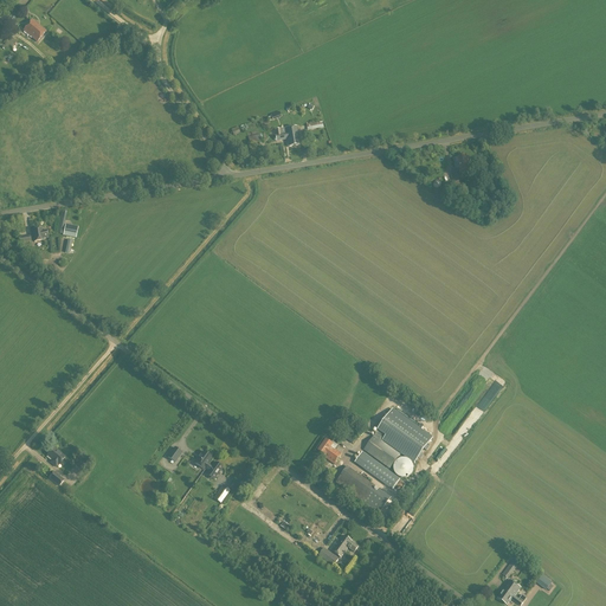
[(38,43),(46,32),(32,20),(24,31),(38,43)]
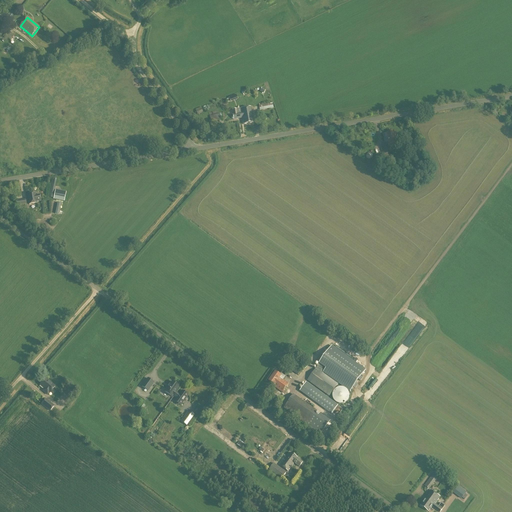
[(253,123),(250,107),(241,109),(242,113),(237,114),(237,110),(232,110),(234,119),(242,117),(244,125),(253,123)]
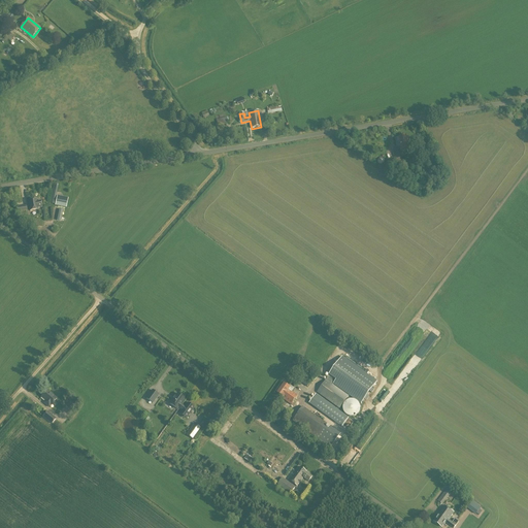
[(218,126),(228,123),(228,122),(229,122),(228,117),(216,120),(218,126)]
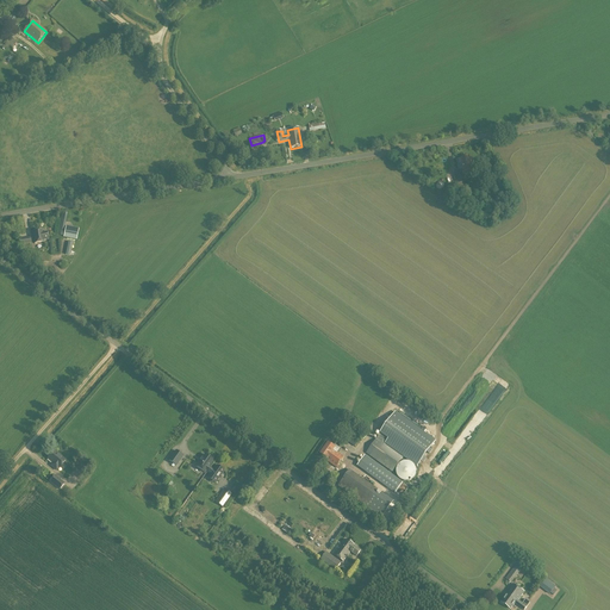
[(474,172),(472,156),(460,160),(458,160),(458,165),(461,165),(462,175),(474,172)]
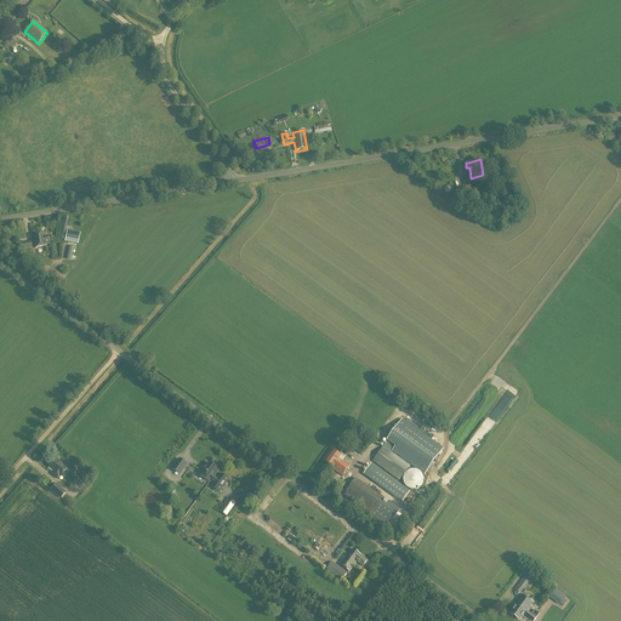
[(459,195),(472,191),(469,183),(456,188),(459,195)]
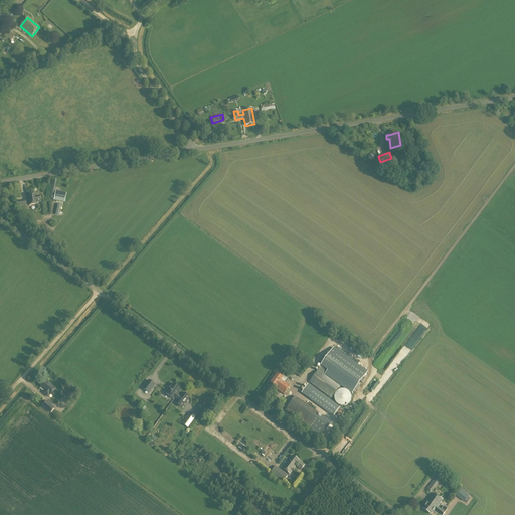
[(392,168),(397,161),(394,159),(389,165),(392,168)]
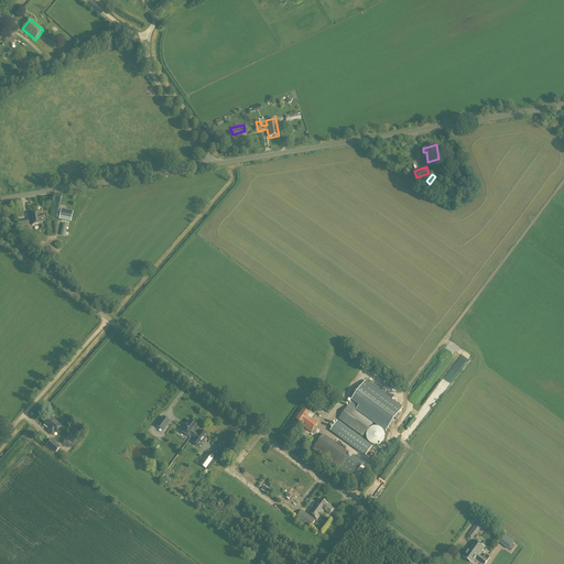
[(73,212),(61,209),(58,219),(71,223),(73,212)]
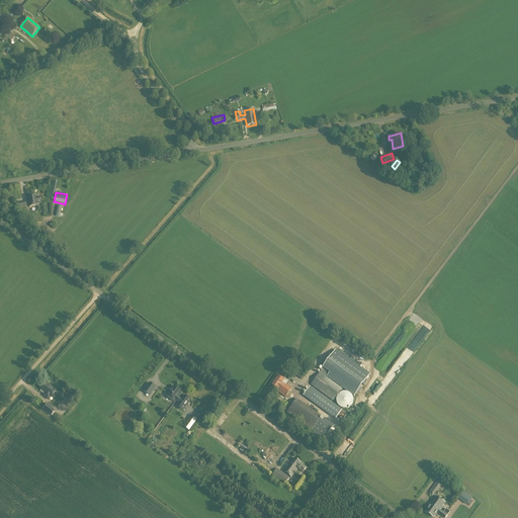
[(35,197),(34,195),(27,197),(29,207),(36,205),(36,204),(41,203),(40,196),(35,197)]
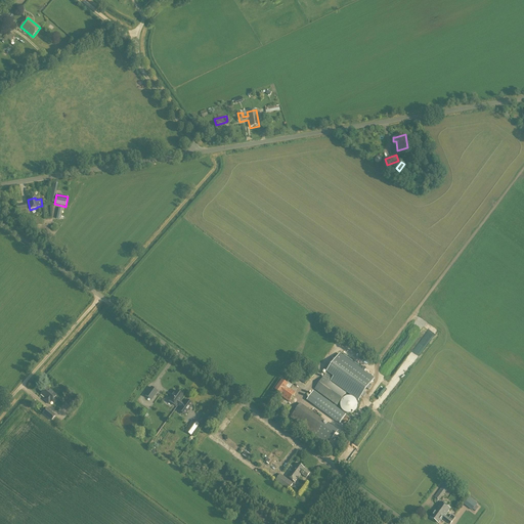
[(340,354),(314,390),(337,405),(346,393),(331,382),(358,401),(375,379),(340,354)]
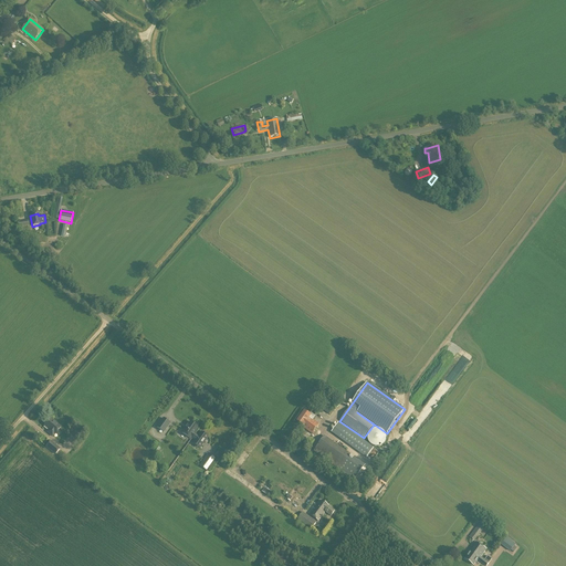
[(329,415),(334,409),(324,402),(320,408),(329,415)]
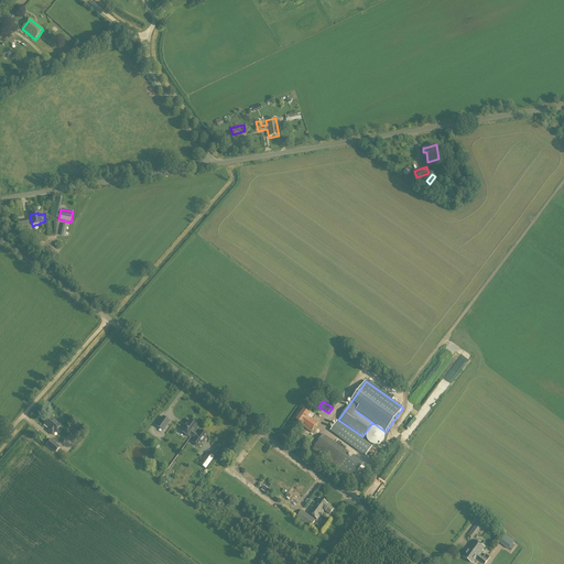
[(310,414),(304,410),(296,421),(303,425),(302,426),(312,433),(313,433),(314,433),(312,432),(318,423),(312,419),(314,415),(311,412),(310,414)]
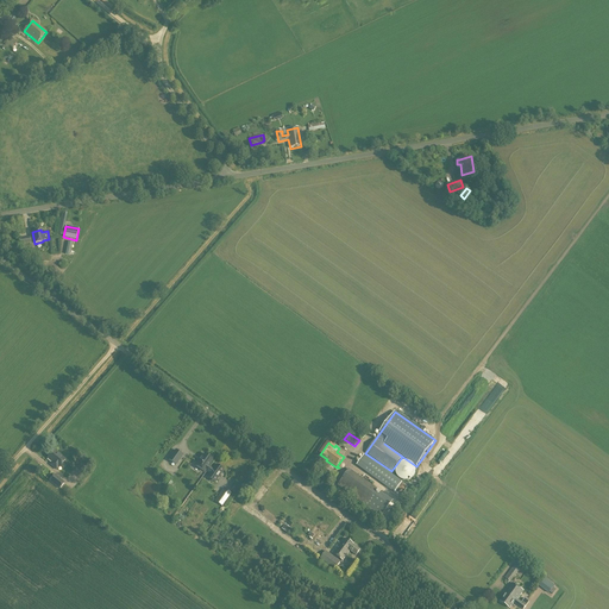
[(176,465),(183,456),(175,450),(168,460),(176,465)]
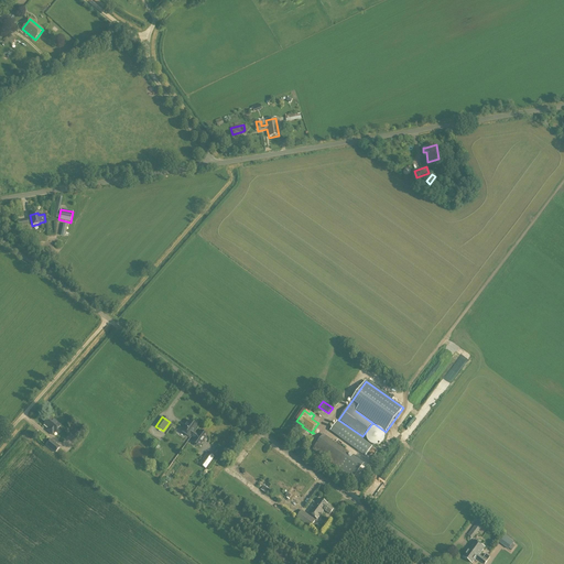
[(55,433),(61,426),(50,418),(44,424),(50,429),(47,431),(53,435),(54,433),(55,433)]
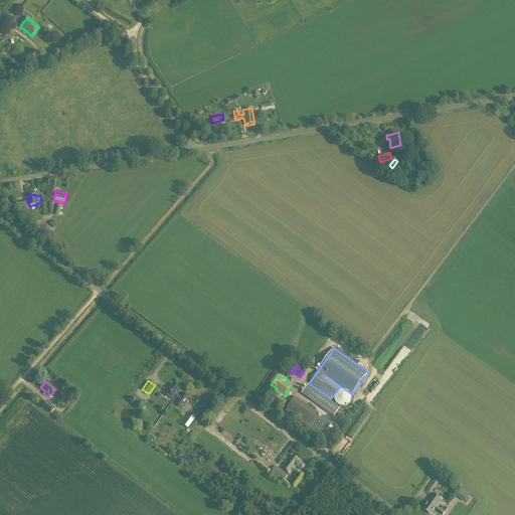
[(180,396),(177,394),(180,389),(173,384),(166,394),(173,399),(174,398),(177,400),(175,403),(181,407),(189,397),(182,393),(180,396)]
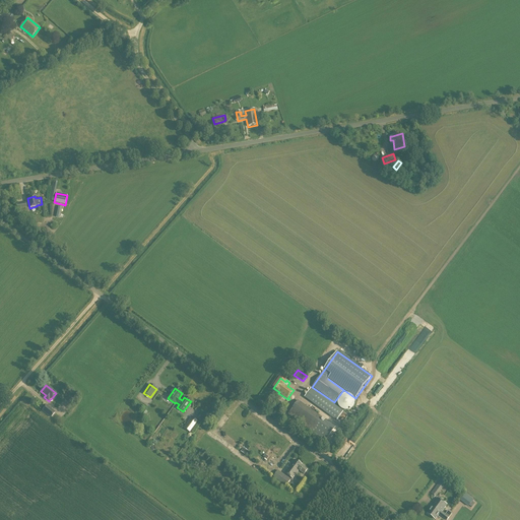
[(337,420),(343,412),(311,388),(305,397),(337,420)]
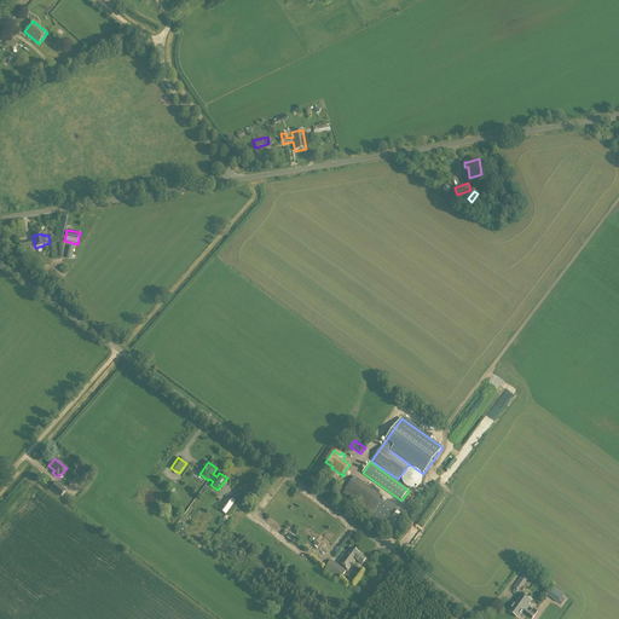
[(411,489),(414,489),(415,489),(417,487),(418,486),(420,485),(421,484),(421,482),(422,481),(422,479),(422,478),(422,475),(421,474),(421,473),(420,472),(418,470),(416,469),(415,469),(414,468),(411,468),(410,468),(408,469),(406,470),(405,470),(404,472),(403,474),(403,475),(401,476),(401,479),(401,480),(403,481),(403,484),(404,485),(405,486),(406,487),(409,487),(410,489),(411,489)]
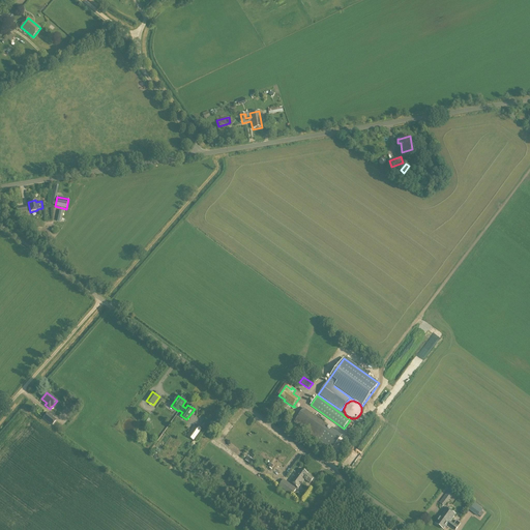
[(75,412),(79,407),(72,402),(67,407),(75,412)]
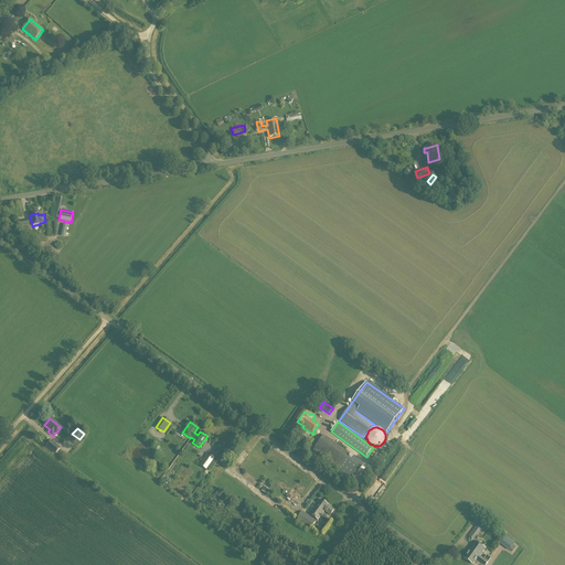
[(308,447),(313,439),(300,429),(295,437),(308,447)]
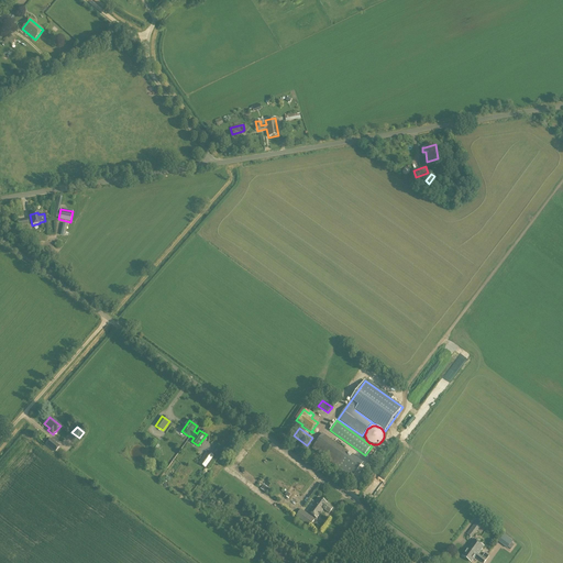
[(323,433),(312,449),(315,451),(326,435),(323,433)]
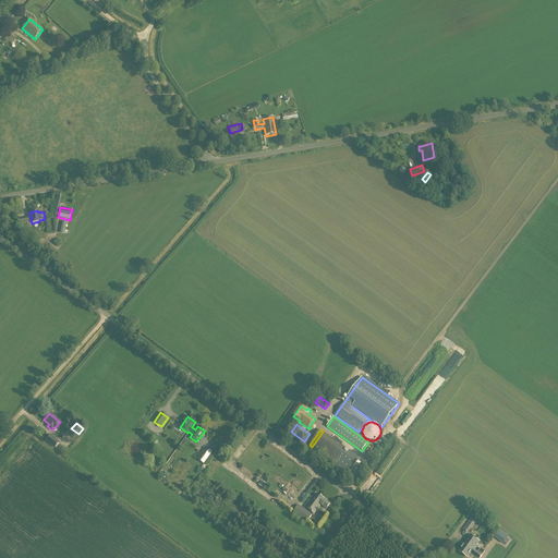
[(55,449),(59,443),(49,435),(45,440),(55,449)]
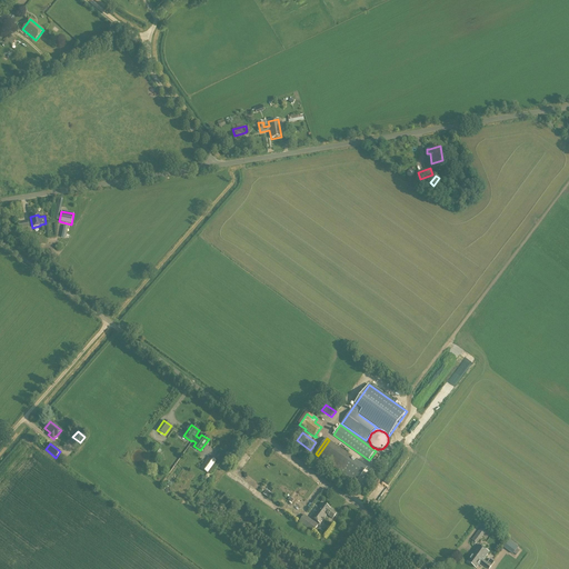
[(347,452),(336,468),(345,475),(353,462),(351,460),(353,457),(347,452)]
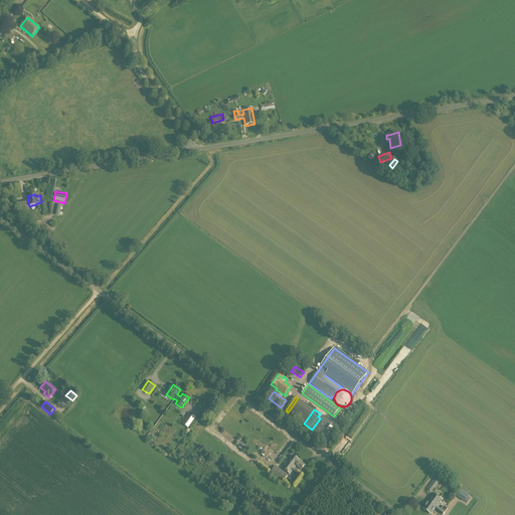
[(187,427),(195,417),(189,413),(182,423),(187,427)]
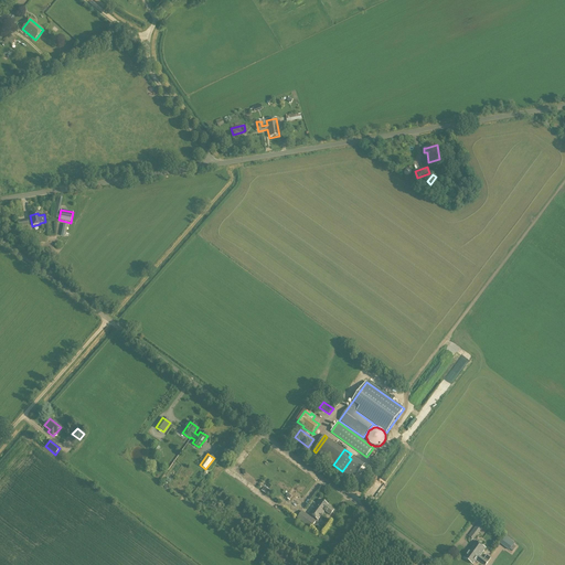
[(321,501),(320,500),(317,503),(318,504),(317,507),(317,505),(310,514),(318,520),(324,511),(330,515),(334,510),(328,505),(329,505),(321,500),(321,501)]
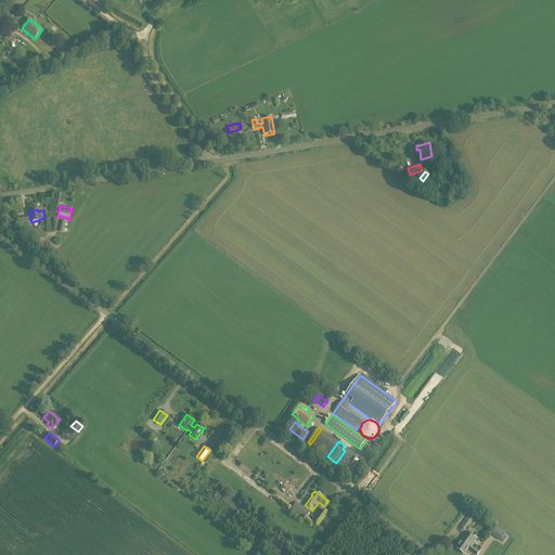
[(305,519),(310,512),(297,502),(292,510),(305,519)]
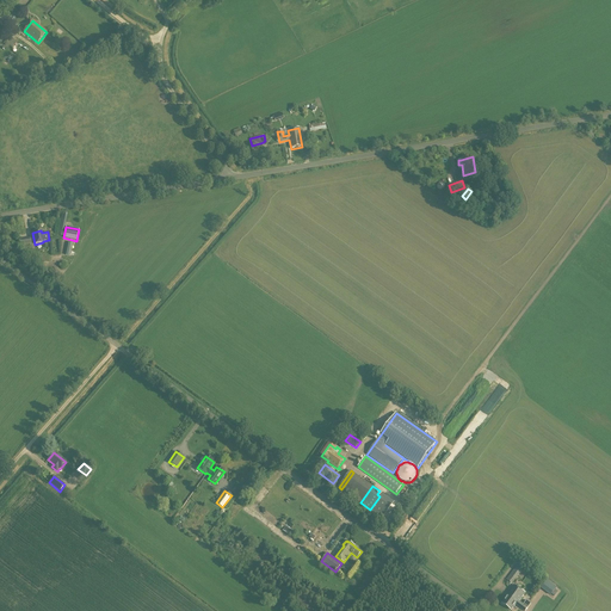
[(512,584),(523,569),(517,565),(506,580),(512,584)]
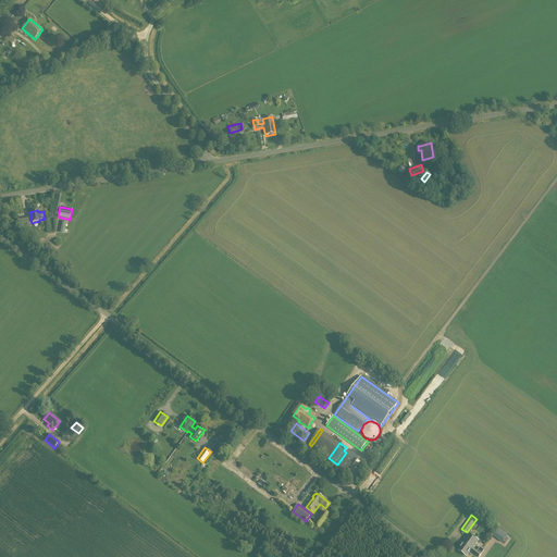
[(469,541),(461,553),(466,556),(470,552),(478,556),(479,556),(484,551),(481,548),(478,552),(473,548),(479,541),(469,533),(465,539),(469,541)]
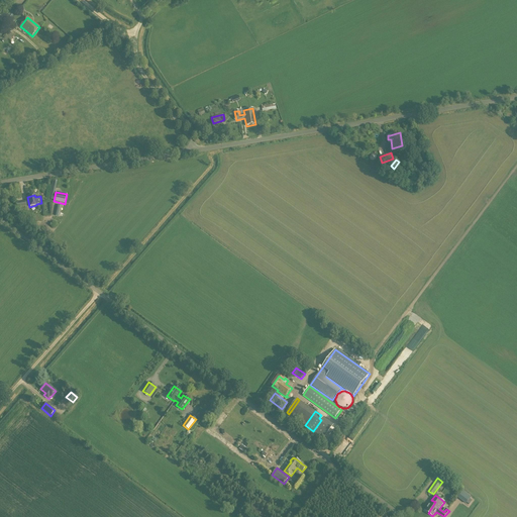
[(424,511),(428,513),(435,502),(431,500),(428,504),(429,505),(424,511)]
